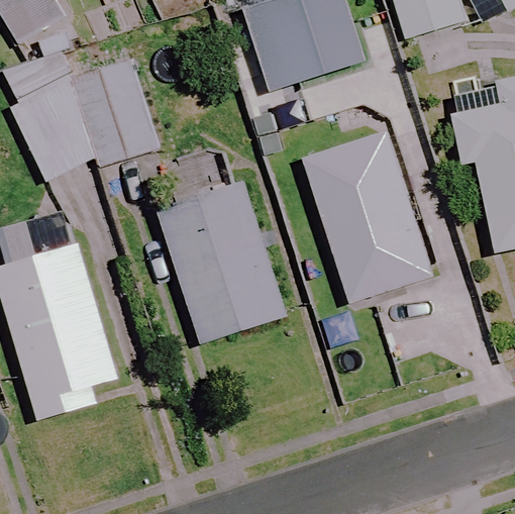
[(0,19),(13,43),(60,19),(48,0),(0,0),(0,19)]
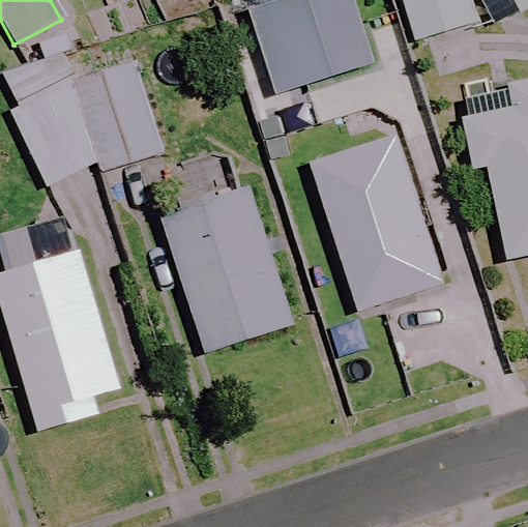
[(369,64),(348,0),(279,0),(246,10),(273,95),(369,64)]
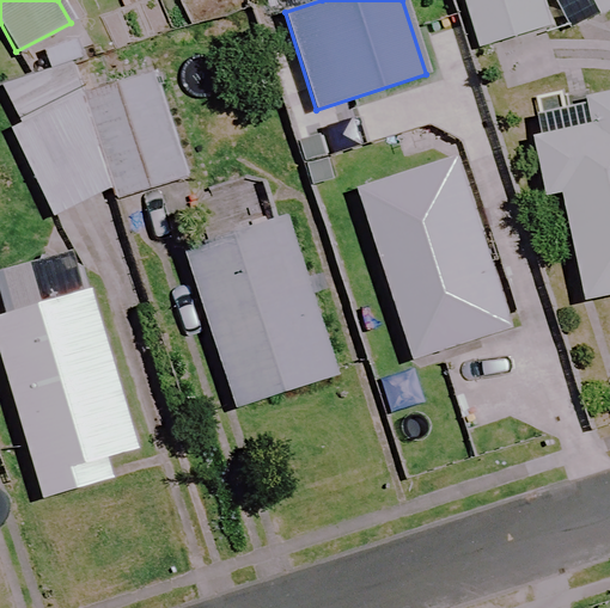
[(546,28),(537,0),(464,0),(477,47),(546,28)]
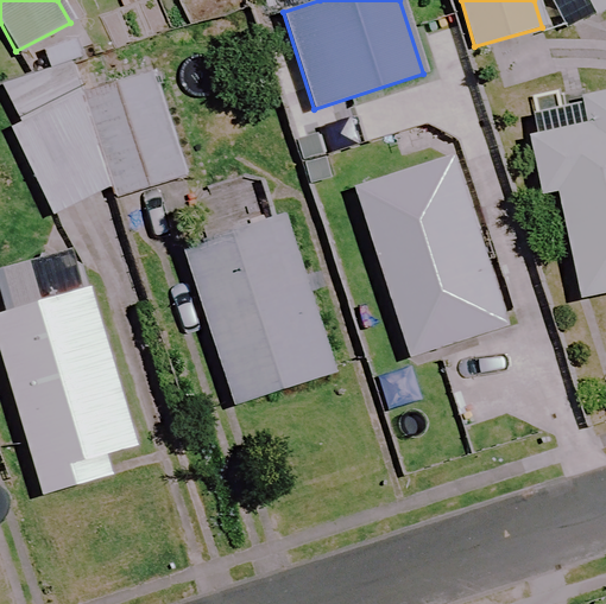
[(605,8),(605,0),(548,0),(562,29),(605,8)]
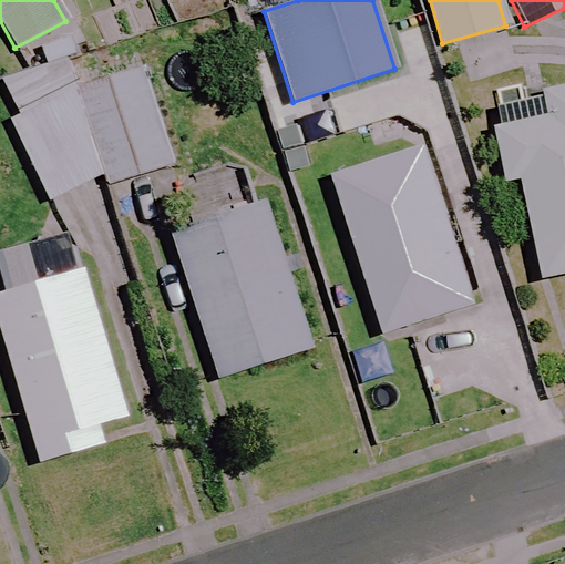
[(74,84),(64,54),(2,75),(20,126),(0,132),(0,143),(13,182),(38,173),(45,197),(110,175),(112,182),(171,162),(136,62),(74,84)]
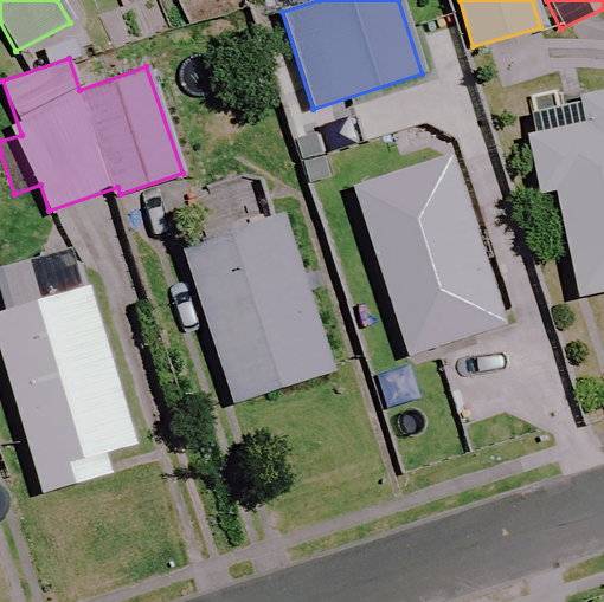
[(603,290),(603,94),(524,111),(541,193),(556,191),(578,296),(603,290)]
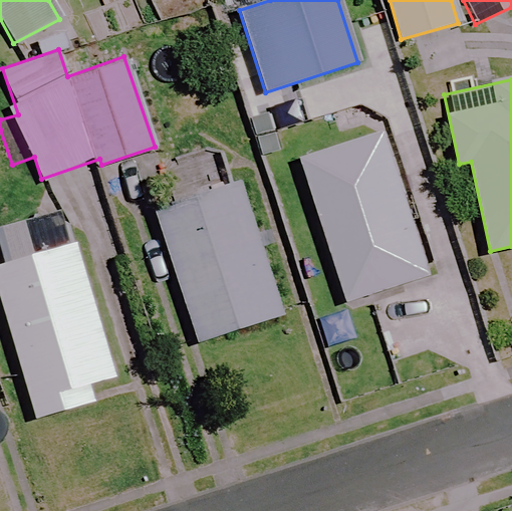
[(431,274),(385,133),(300,159),(346,301),(431,274)]
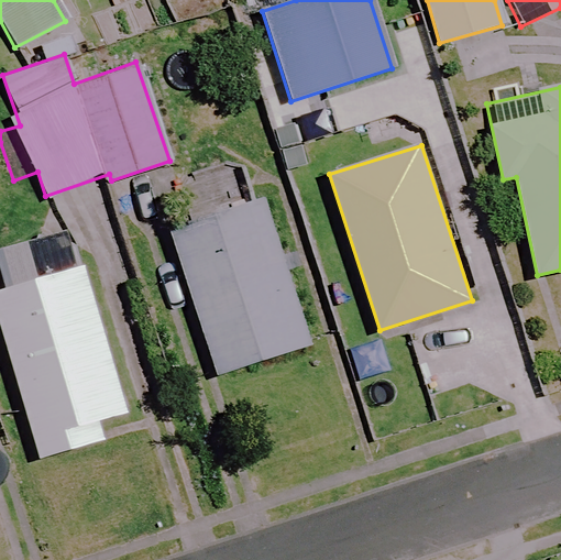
[(309,343),(263,201),(169,232),(217,374),(309,343)]
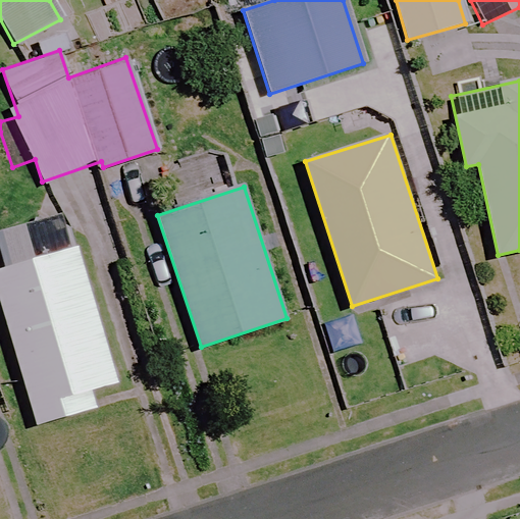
[(97,321),(66,212),(0,229),(0,295),(37,424),(110,403),(88,323),(97,321)]
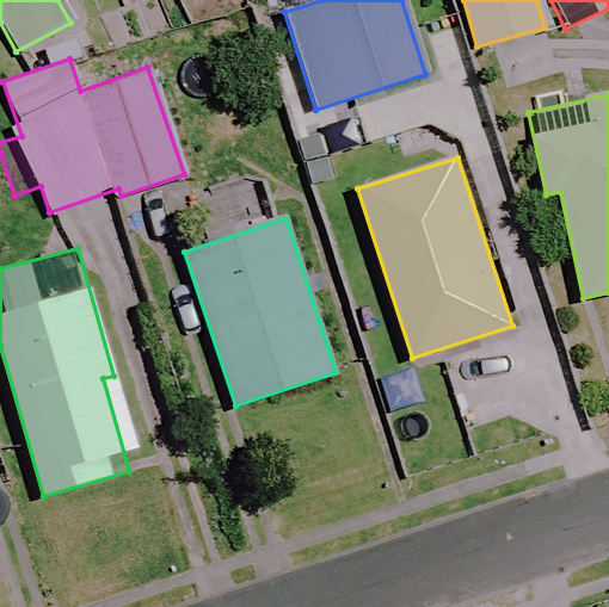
All buildings are outlined.
